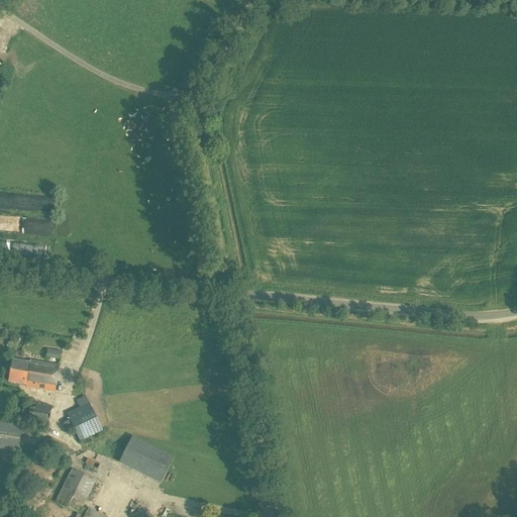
[(47,349),(46,357),(61,359),(62,351),(47,349)]
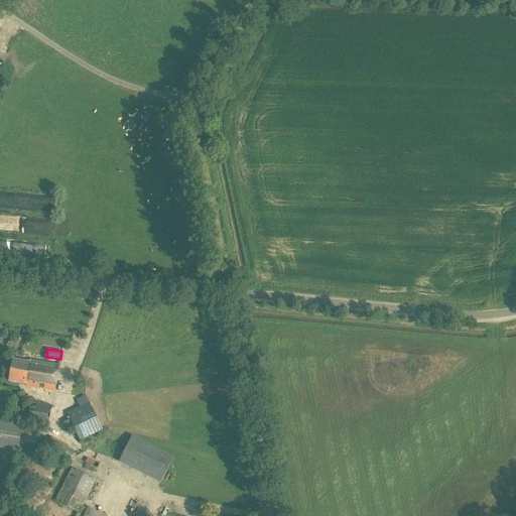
[(12,360),(8,381),(25,384),(25,386),(31,387),(40,389),(53,391),(57,366),(45,363),(29,361),(29,363),(12,360)]
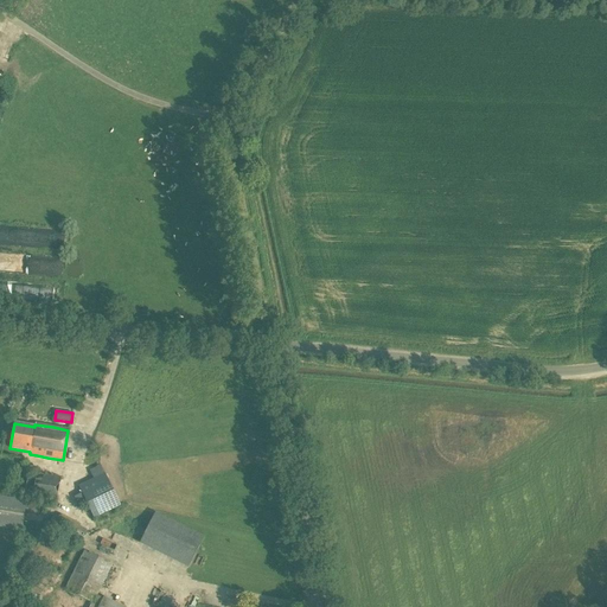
[(56,504),(61,478),(29,472),(24,498),(56,504)]
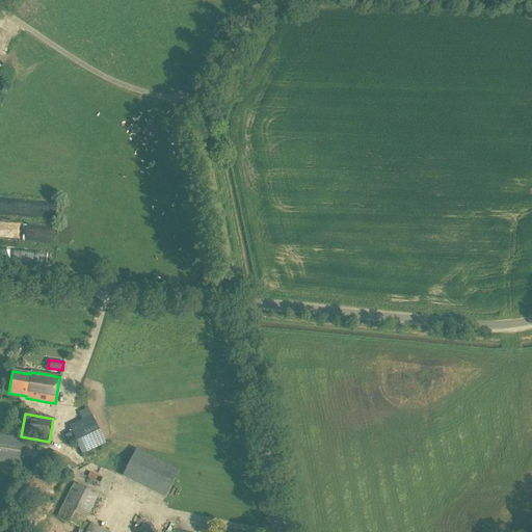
[(105,444),(91,415),(69,426),(72,433),(65,436),(70,445),(76,442),(82,454),(105,444)]
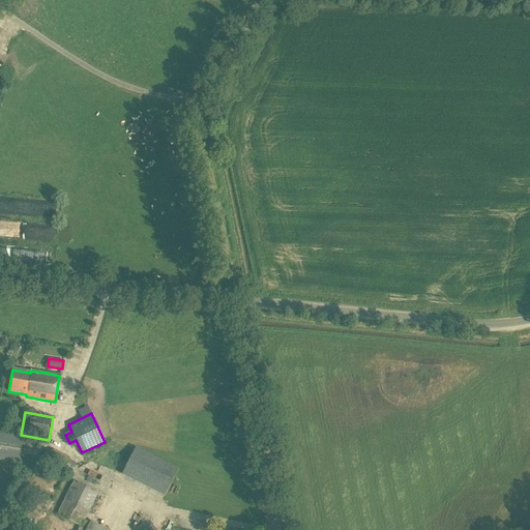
[(33,449),(34,438),(0,433),(0,461),(19,464),(21,447),(33,449)]
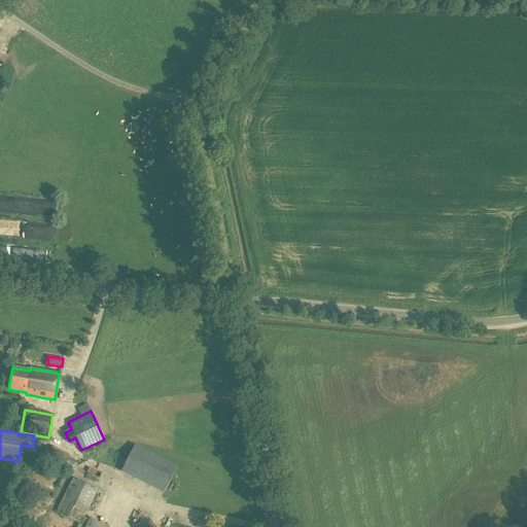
[(165,491),(178,465),(136,443),(121,468),(165,491)]
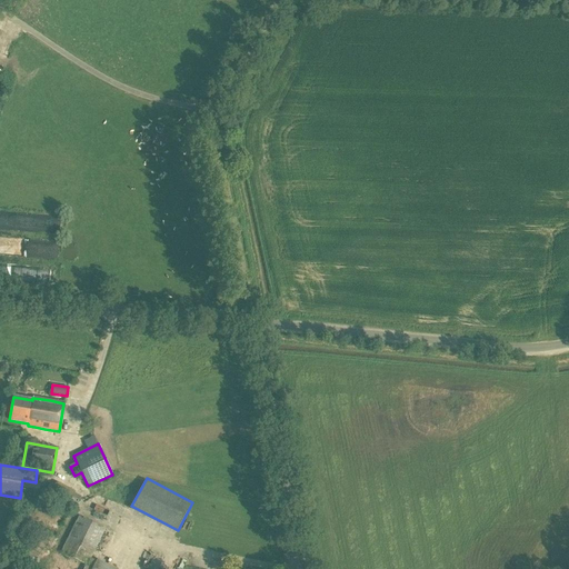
[(111,568),(90,558),(105,529),(78,516),(59,555),(86,567),(83,568),(111,568)]
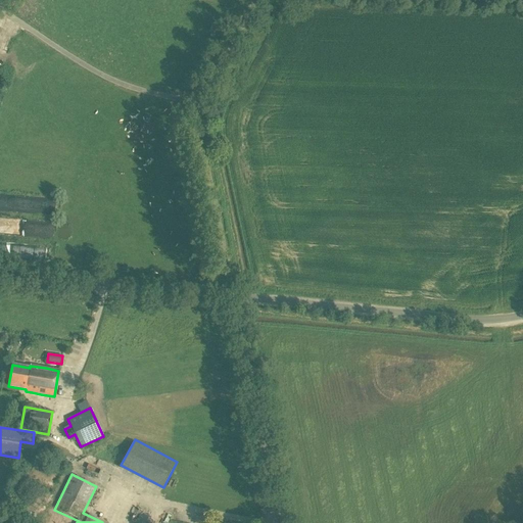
[(32,491),(22,508),(33,513),(34,514),(44,496),(33,490),(32,491)]
